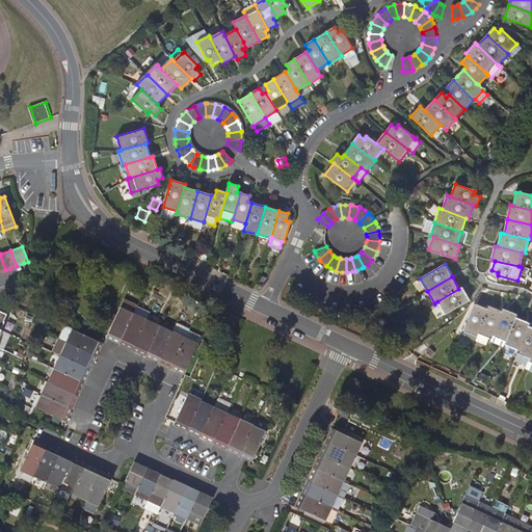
[(461,288),(458,289),(437,301),(445,315),(469,300),(461,288)]
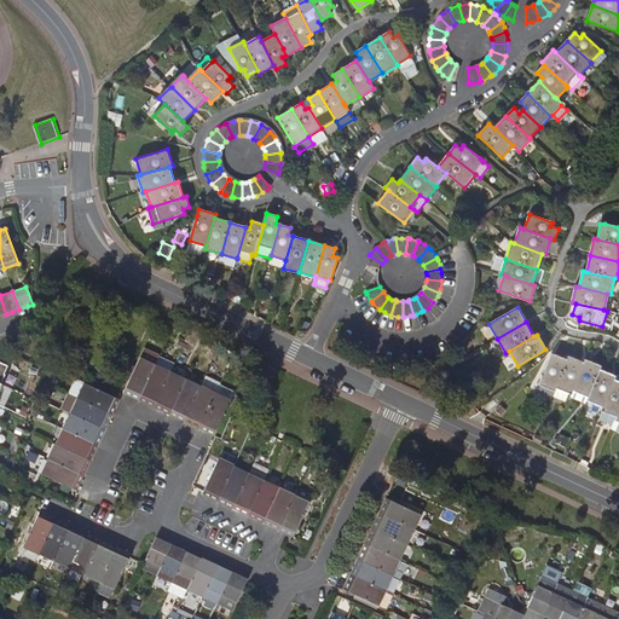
[(555,392),(556,388),(567,360),(551,354),(539,385),(555,392)]
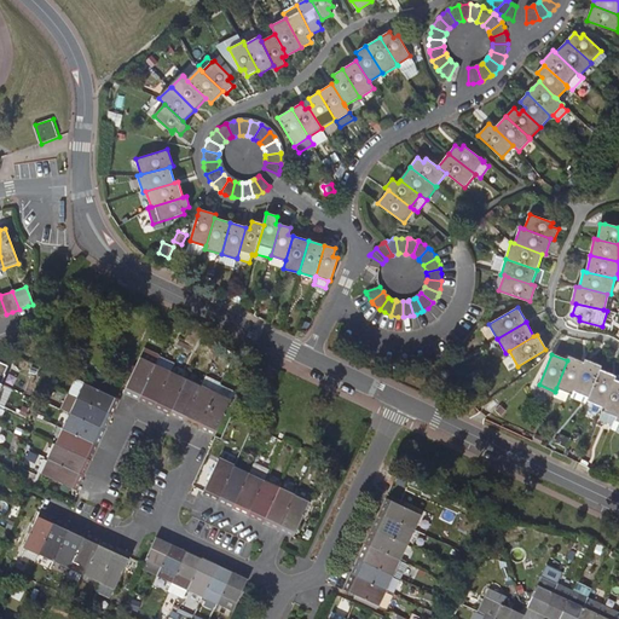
[(123,394),(139,401),(156,365),(140,357),(125,391),(123,394)]
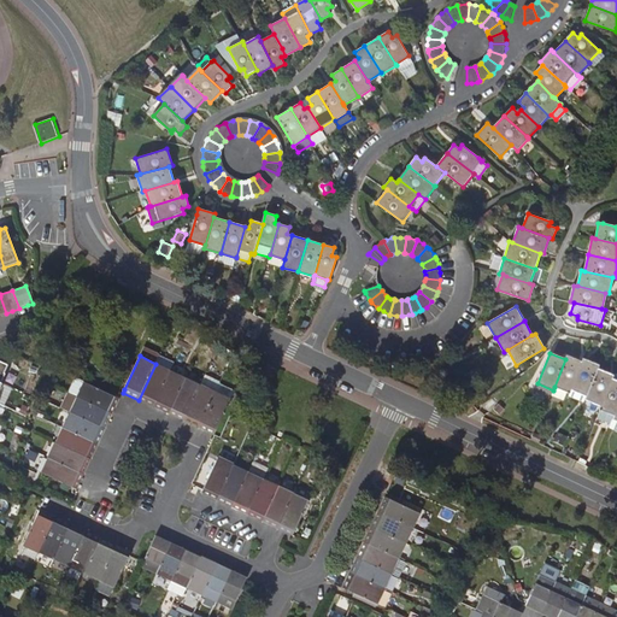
[(153,407),(171,370),(175,363),(159,356),(156,364),(139,400),(153,407)]
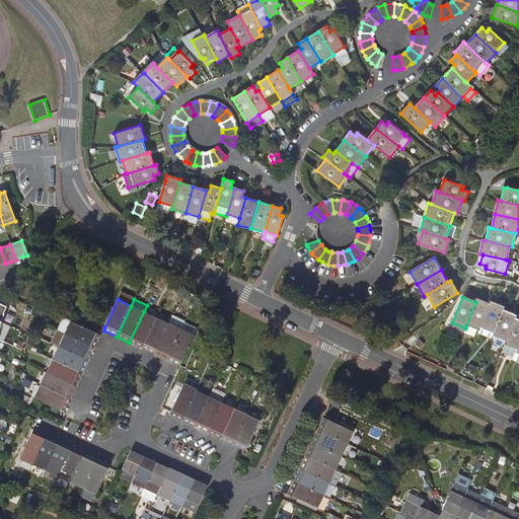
[(479,330),(480,327),(490,305),(476,299),(475,302),(466,325),(479,330)]
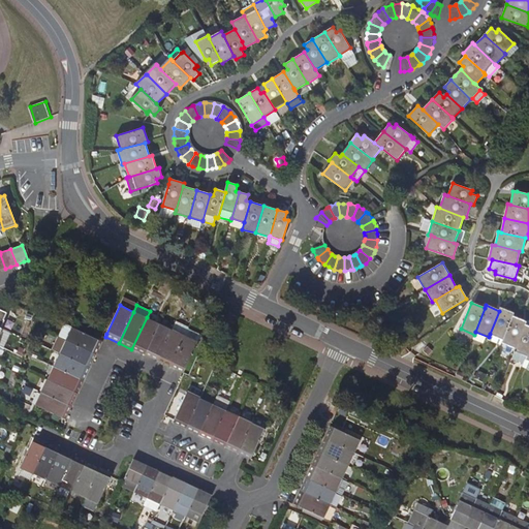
[(503,339),(512,316),(514,313),(500,308),(499,311),(490,334),(503,339)]
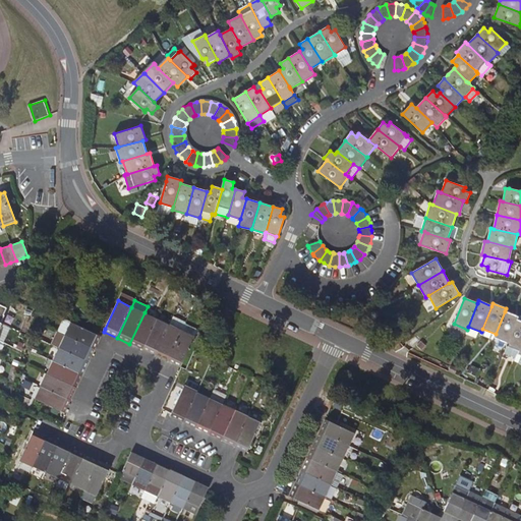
[(220,317),(229,322),(233,312),(225,308),(220,317)]
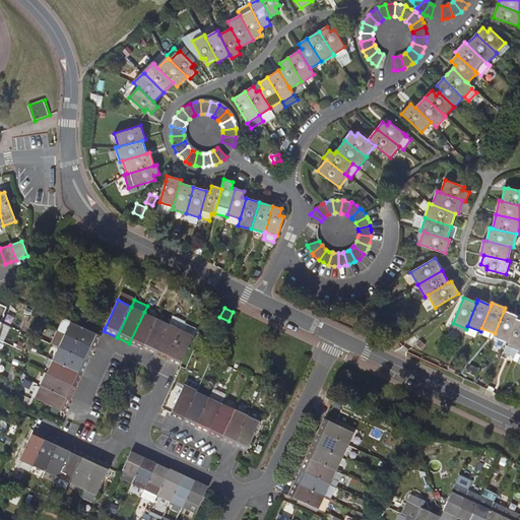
[(506,342),(516,319),(517,316),(504,311),(495,333),(494,335),(493,336),(506,342)]
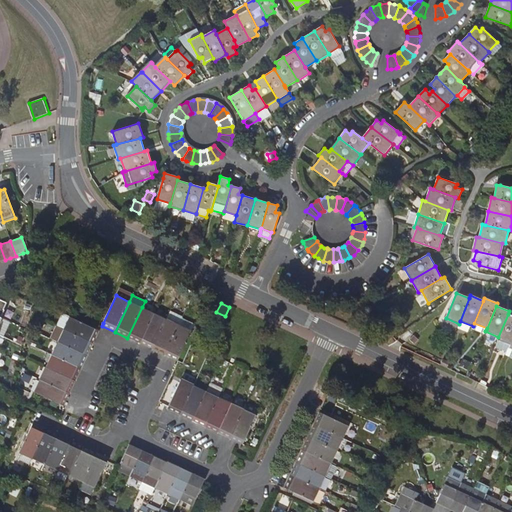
[(127,338),(140,344),(154,313),(142,307),(127,338)]
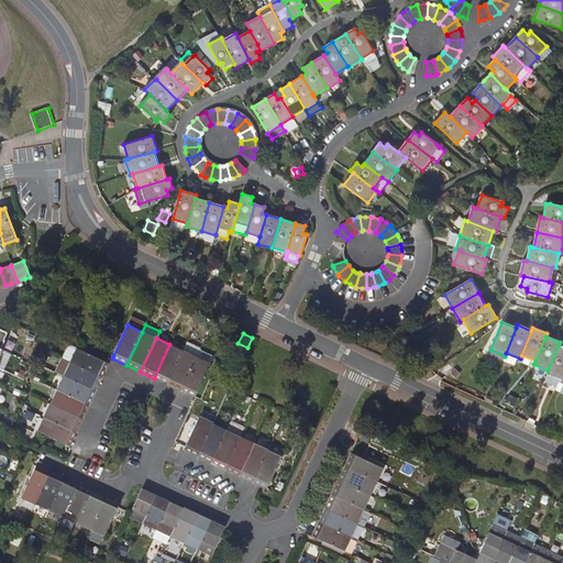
[(183,351),(167,385),(181,390),(197,357),(199,351),(200,350),(187,343),(183,351)]
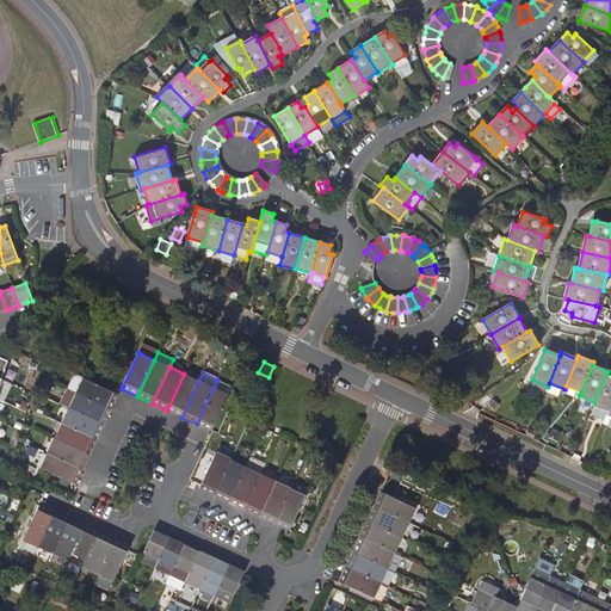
[(184,374),(167,411),(181,418),(198,381),(184,374)]
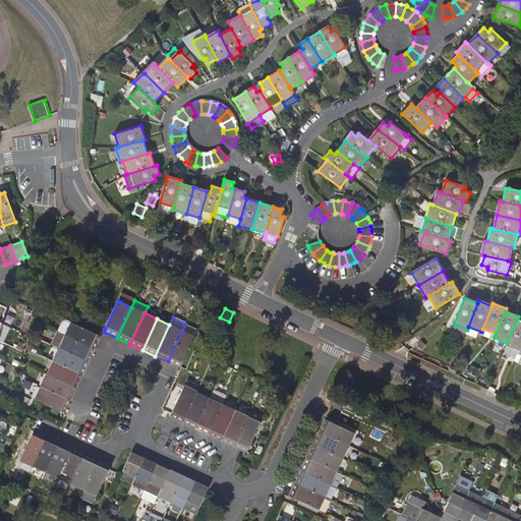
[(519,351),(520,345),(520,322),(517,320),(507,343),(506,346),(519,351)]
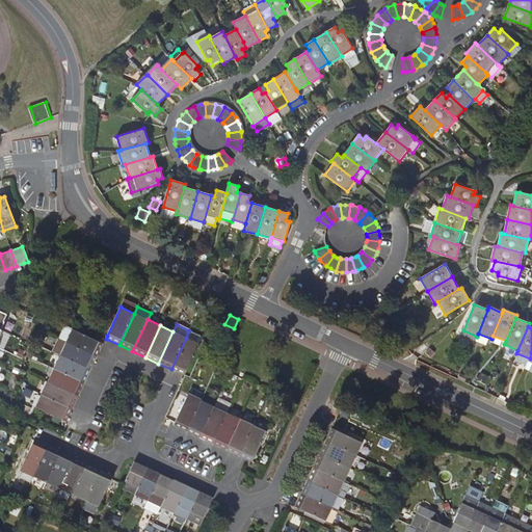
[(65,342),(97,357),(103,344),(100,343),(72,329),(65,342)]
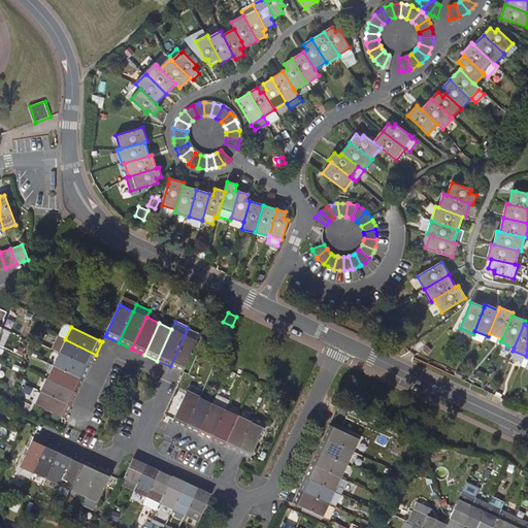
[(170,366),(183,372),(197,341),(200,335),(187,329),(185,335),(170,366)]
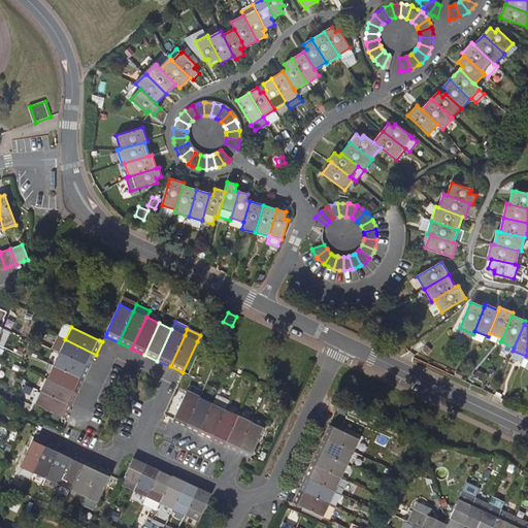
[(90,367),(96,355),(65,339),(59,353),(90,367)]
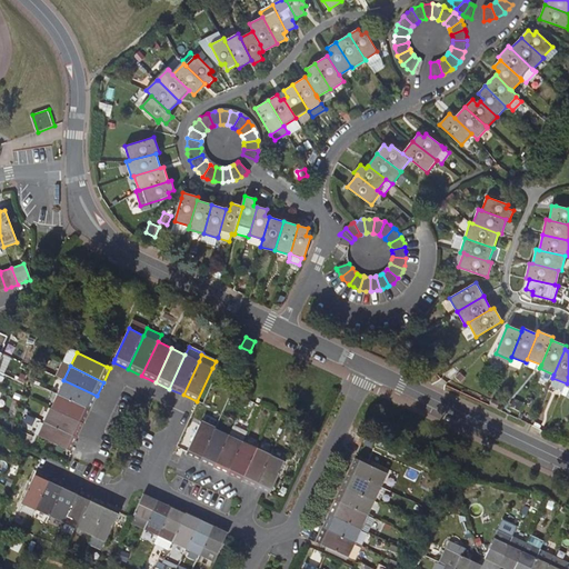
[(91,409),(97,396),(63,380),(58,393),(91,409)]
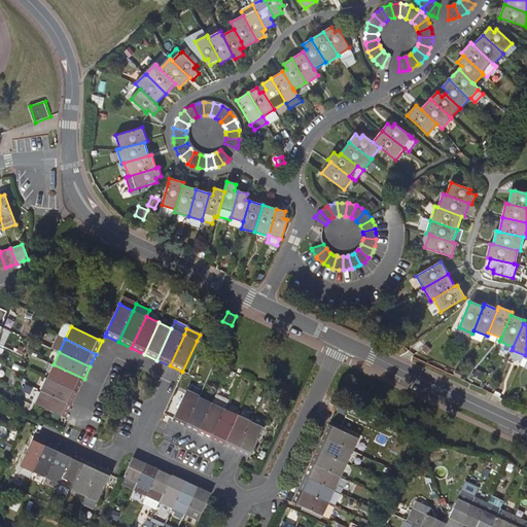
[(78,392),(84,379),(54,364),(47,378),(78,392)]
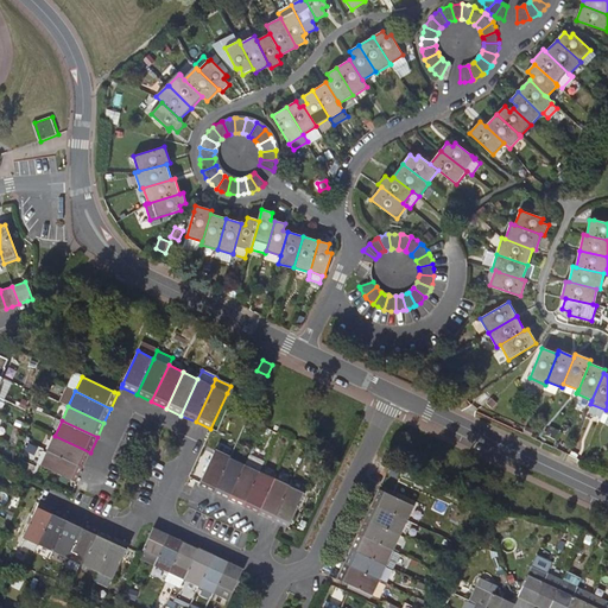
[(48,450),(83,467),(90,453),(55,436),(48,450)]
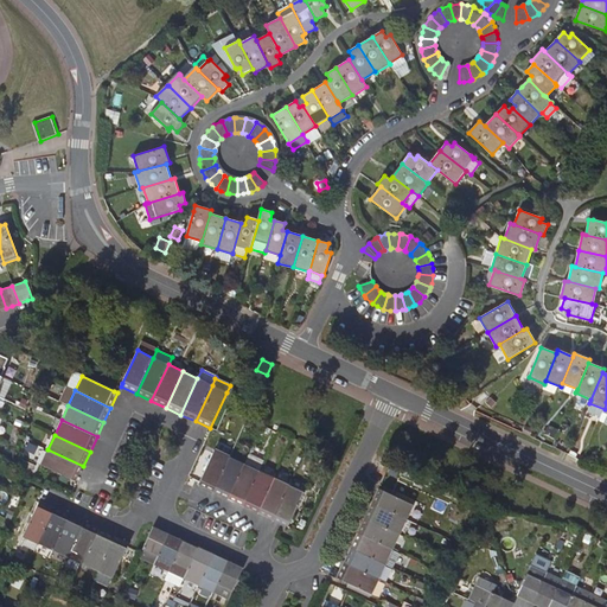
[(40,465),(72,481),(76,481),(83,466),(48,449),(40,465)]
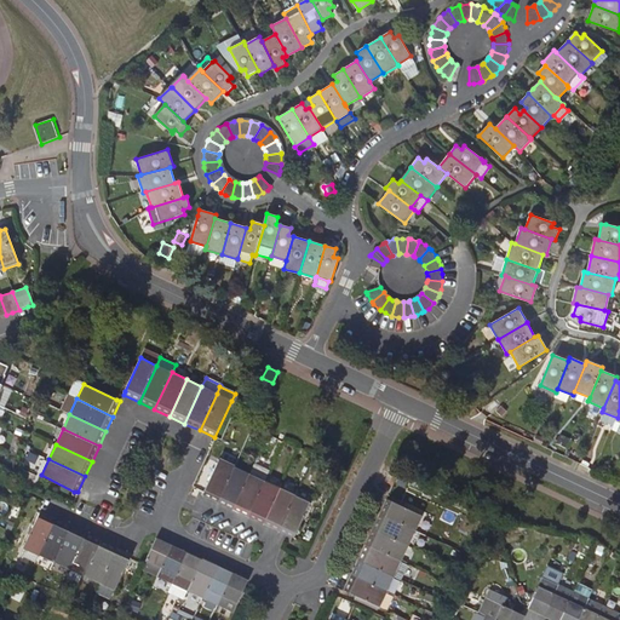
[(219,459),(204,493),(202,495),(218,503),(235,468),(219,459)]
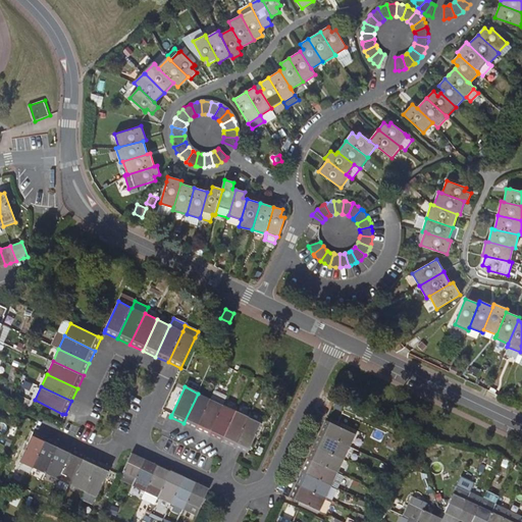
[(215,392),(214,398),(224,401),(226,395),(215,392)]
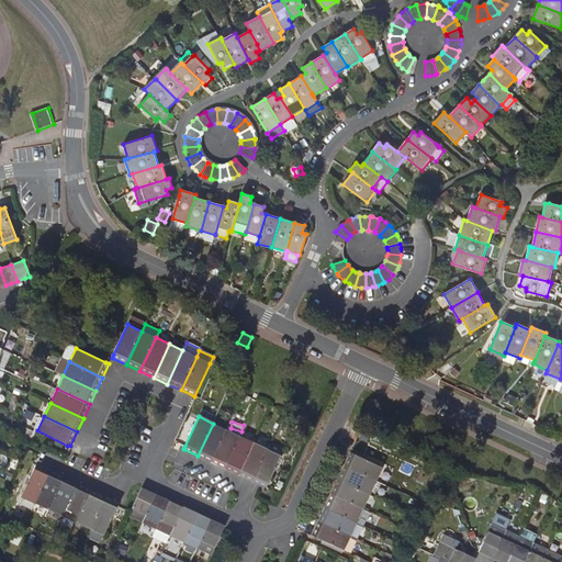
[(213,424),(198,456),(212,462),(225,435),(227,430),(213,424)]
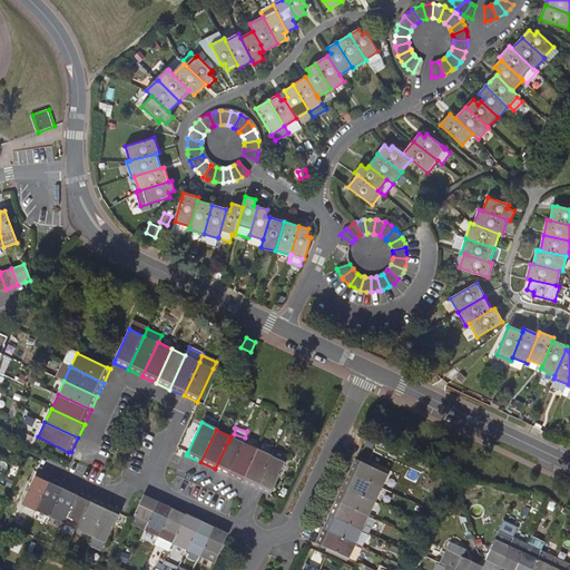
[(215,469),(228,475),(244,442),(231,436),(228,441),(215,469)]
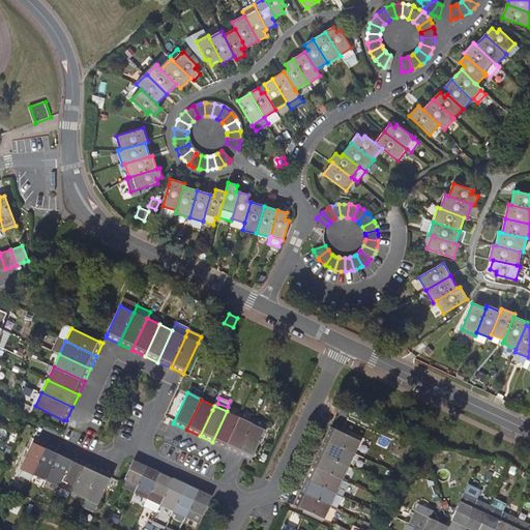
[(212,442),(226,448),(240,418),(227,411),(212,442)]
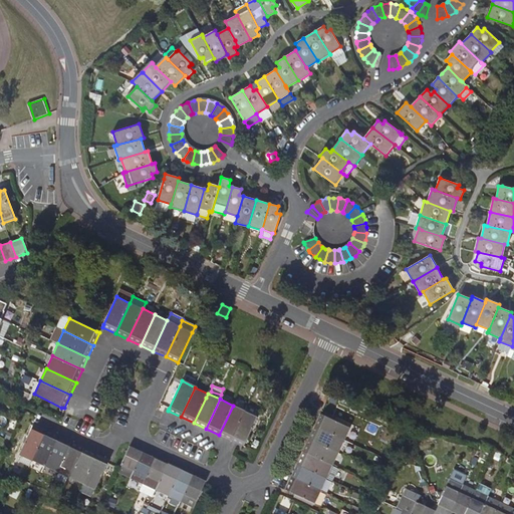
[(219,435),(231,441),(245,411),(233,406),(219,435)]
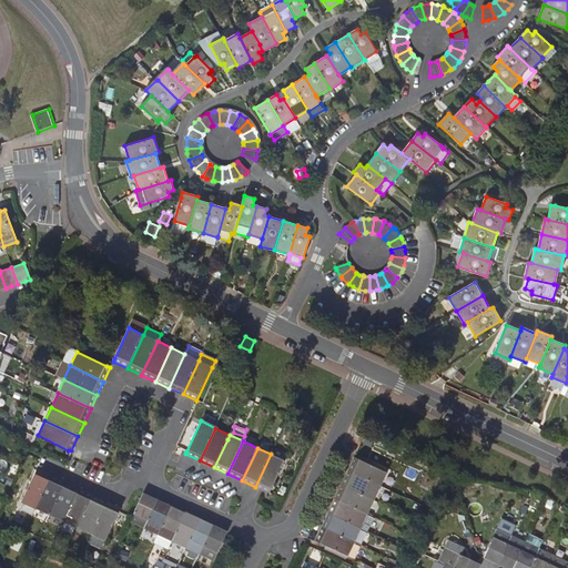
[(271,454),(255,487),(270,494),(270,493),(284,460),(271,454)]
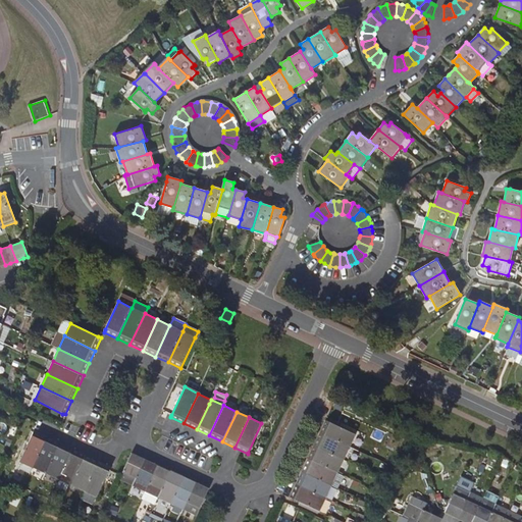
[(325,420),(319,433),(350,448),(356,434),(327,421),(325,420)]
